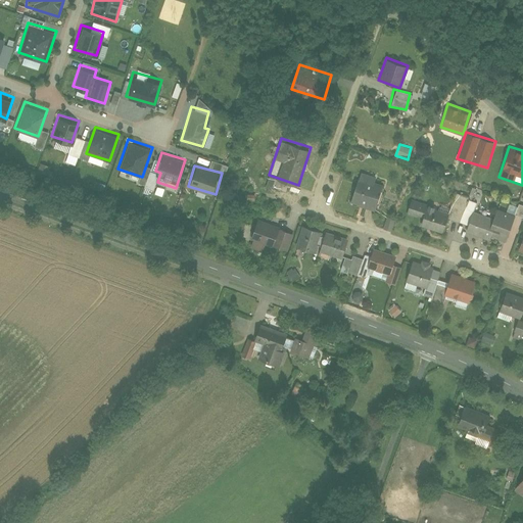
[(385,178),(360,170),(349,201),(375,209),(385,178)]
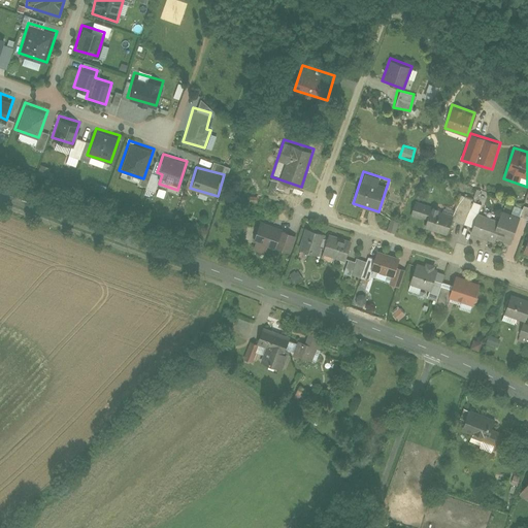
[(481,201),(458,194),(450,220),(473,227),(477,212),(481,201)]
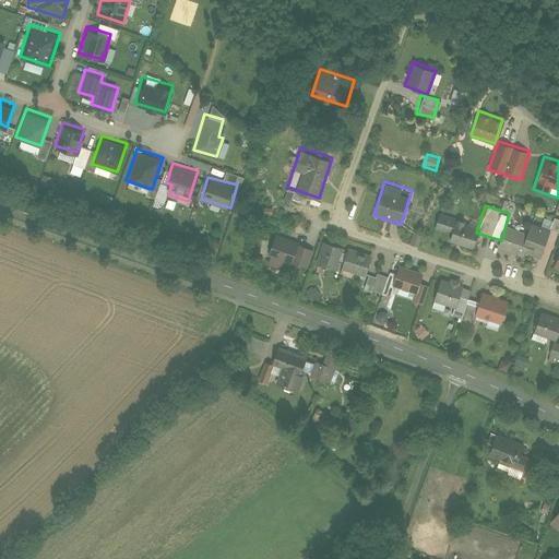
[(458,216),(438,212),(433,229),(450,233),(448,241),(473,248),(476,233),(477,229),(456,224),(458,216)]
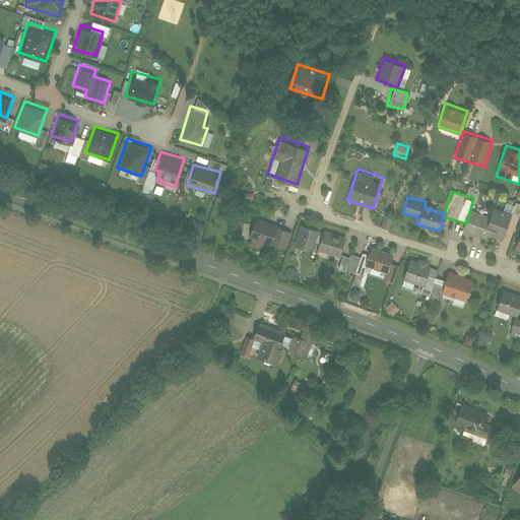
[(514,212),(494,205),(490,216),(470,209),(466,223),(463,229),(505,242),(514,212)]
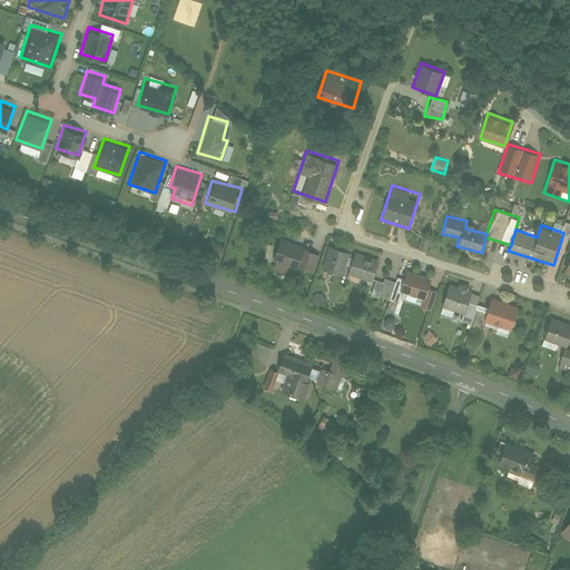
[(318,249),(281,236),(269,268),(285,273),(288,263),(311,271),(318,249)]
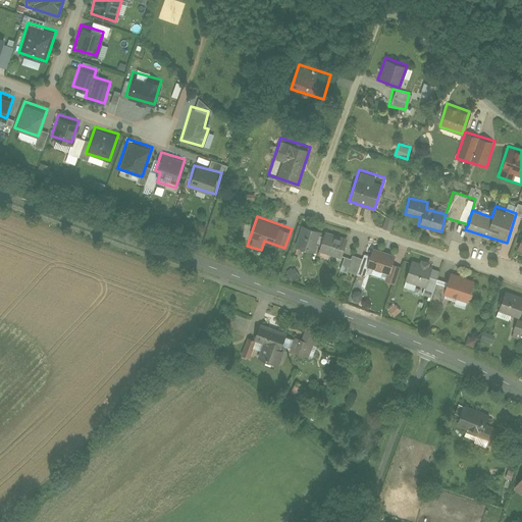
[(380,227),(389,230),(394,219),(384,216),(380,227)]
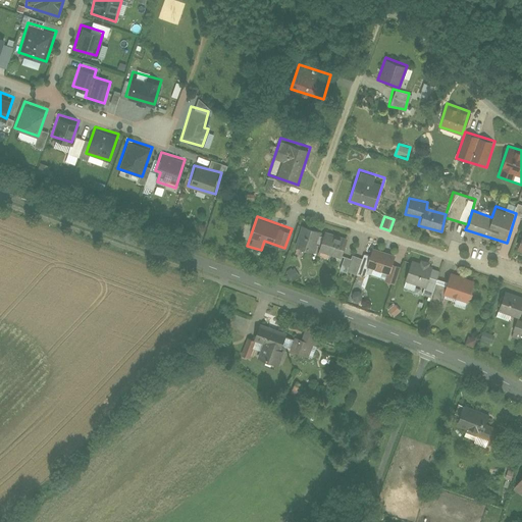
[(320,226),(299,221),(294,245),(314,250),(320,226)]
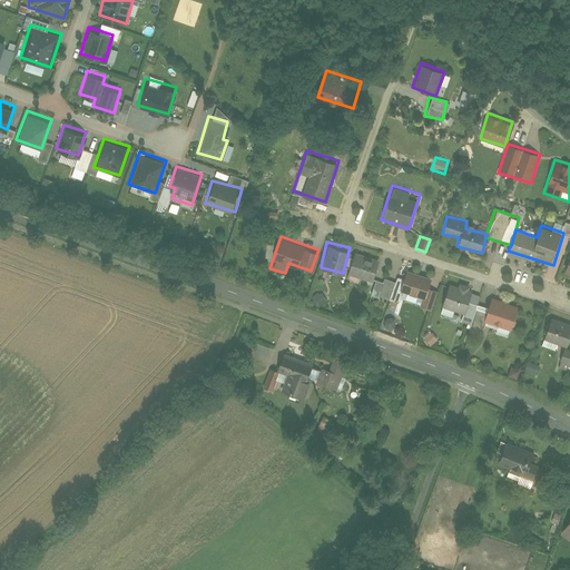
[(380,254),(353,248),(347,273),(373,279),(380,254)]
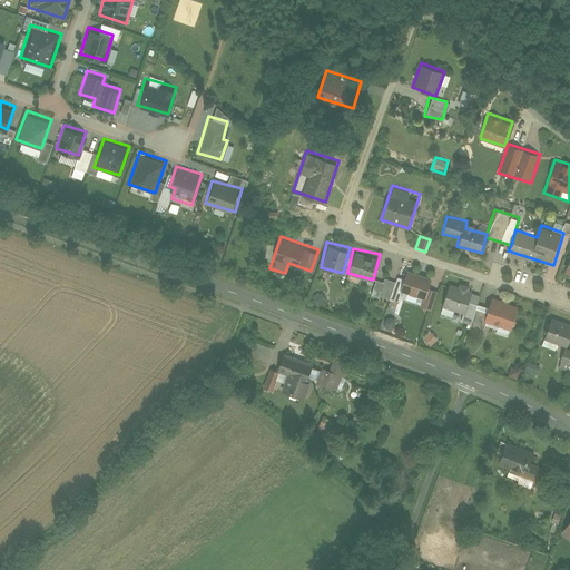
[(431,275),(406,267),(400,291),(421,296),(419,304),(431,308),(436,290),(428,286),(431,275)]
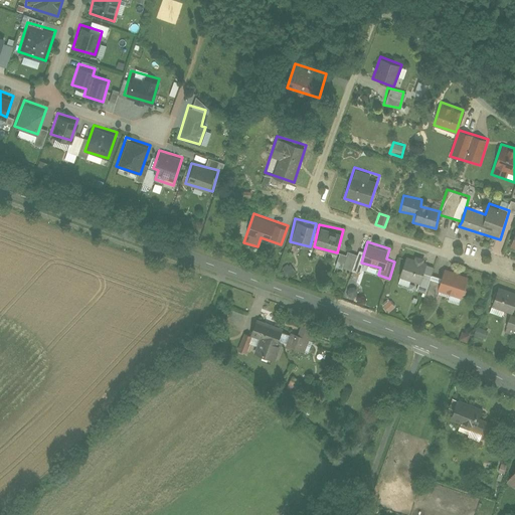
[(349,271),(354,253),(344,250),(343,254),(336,252),(332,266),(349,271)]
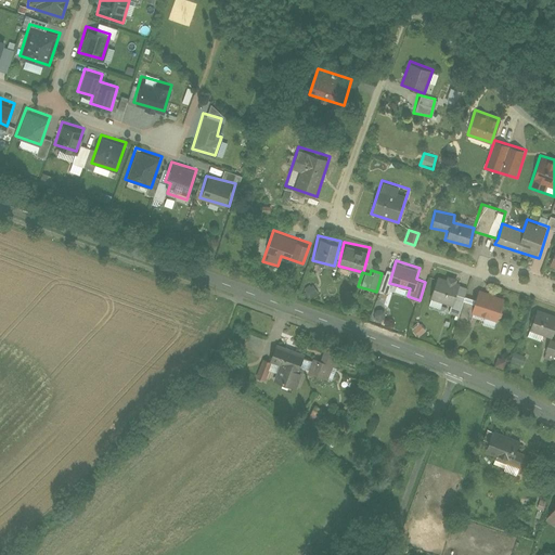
[(460,280),(437,272),(429,296),(452,304),(460,280)]
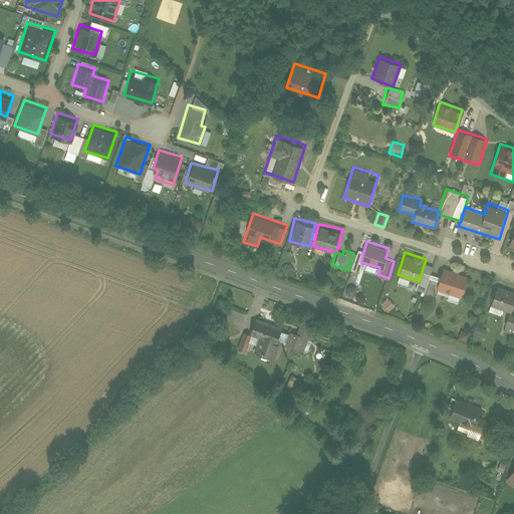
[(468,273),(443,266),(436,289),(460,296),(468,273)]
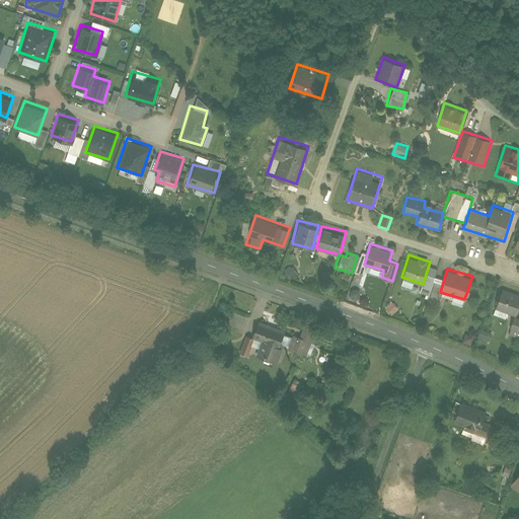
[(518,302),(518,293),(502,287),(495,307),(515,314),(518,302)]
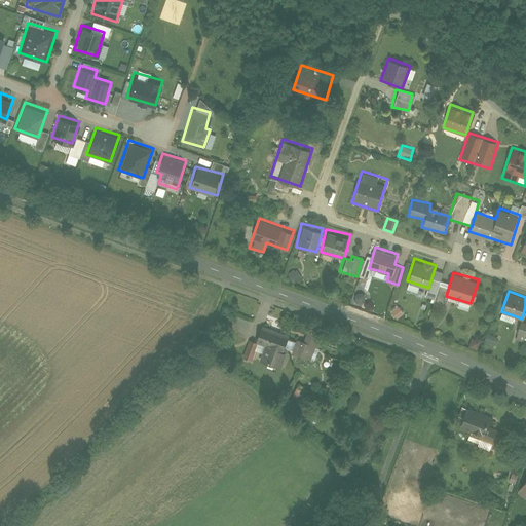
[(398,307),(389,310),(392,317),(401,314),(398,307)]
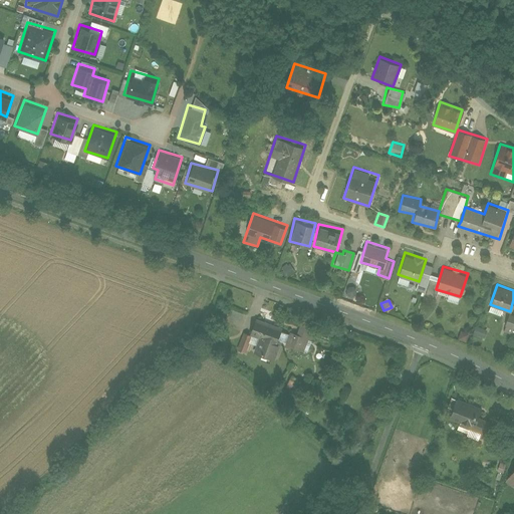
[(513,315),(506,313),(501,330),(512,333),(513,325),(513,315)]
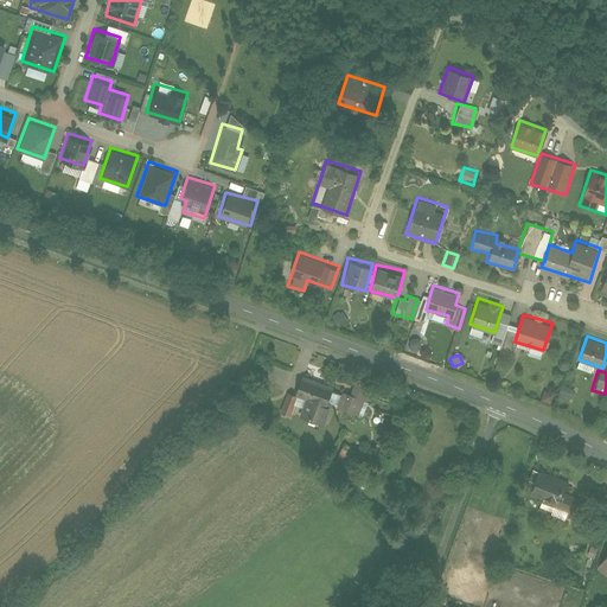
[(300,374),(293,393),(298,394),(305,397),(299,415),(325,425),(333,404),(325,402),(331,385),(300,374)]
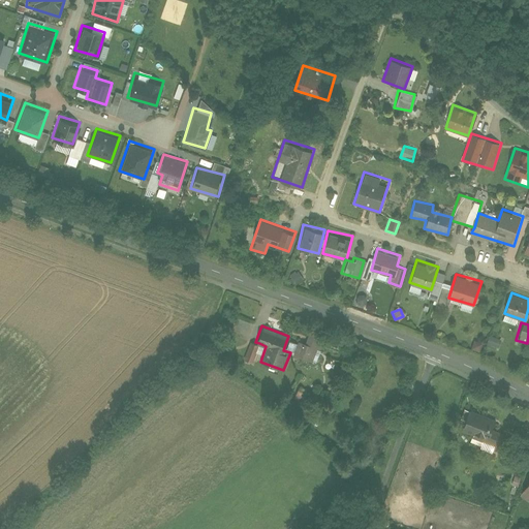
[(305,342),(298,339),(291,353),(312,362),(323,335),(310,329),(305,342)]
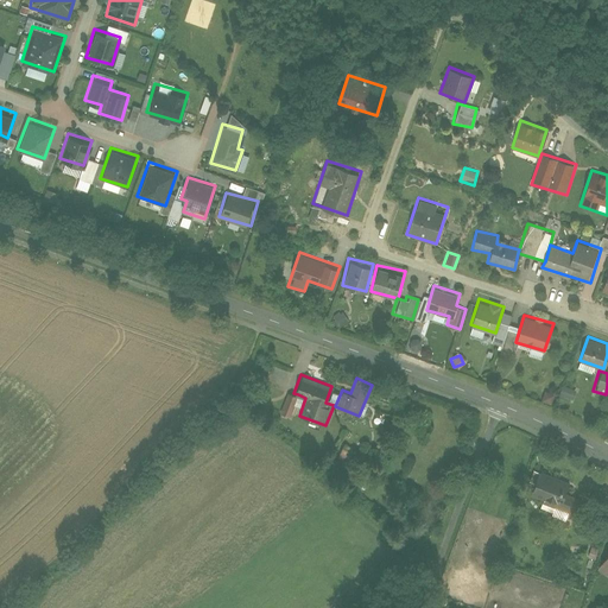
[(561,385),(557,396),(571,400),(574,390),(561,385)]
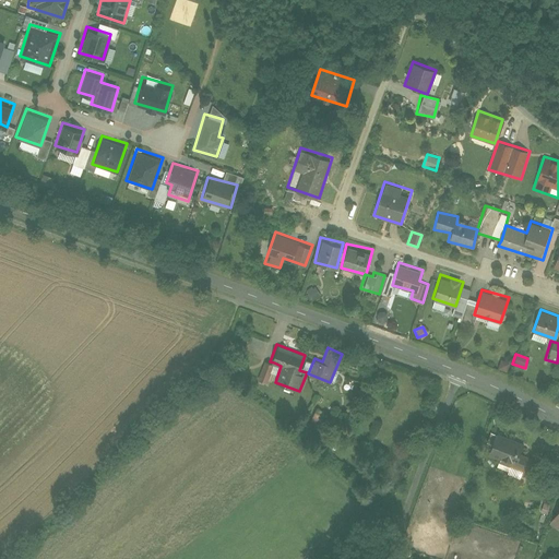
[(270,361),(263,359),(256,382),(268,385),(274,363),(270,361)]
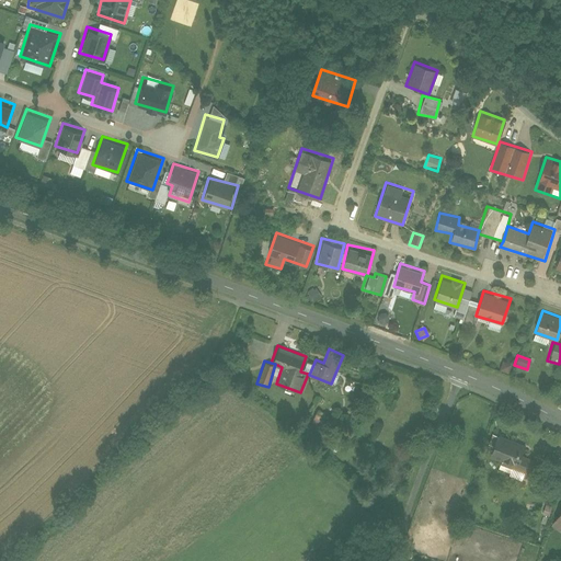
[(505,373),(508,365),(503,363),(500,370),(505,373)]
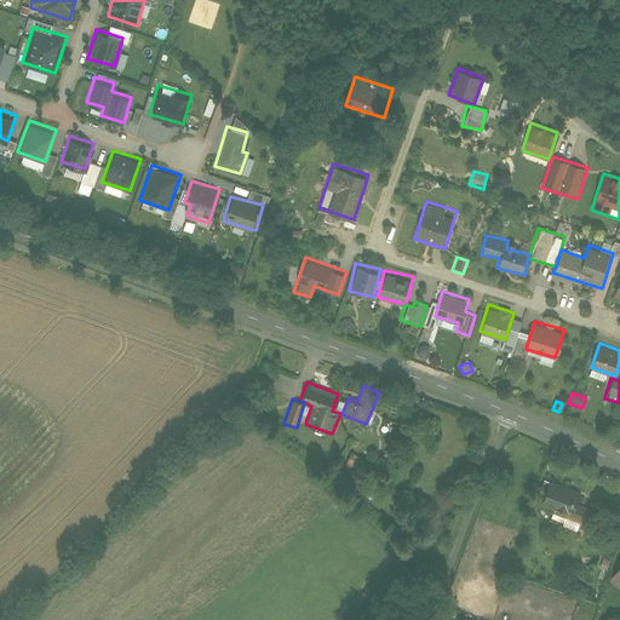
[(580,488),(550,478),(541,505),(554,509),(552,514),(583,523),(589,507),(575,503),(580,488)]
